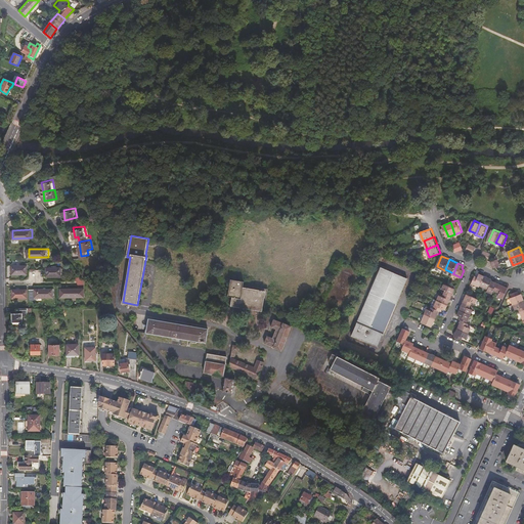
[(29,273),(29,265),(13,265),(13,273),(29,273)]
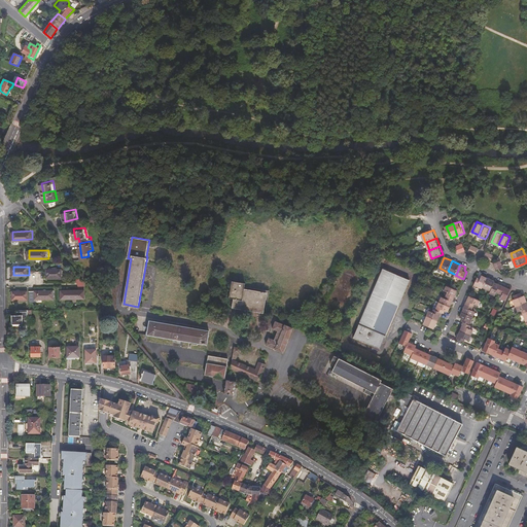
[(64,277),(64,269),(47,269),(48,277),(64,277)]
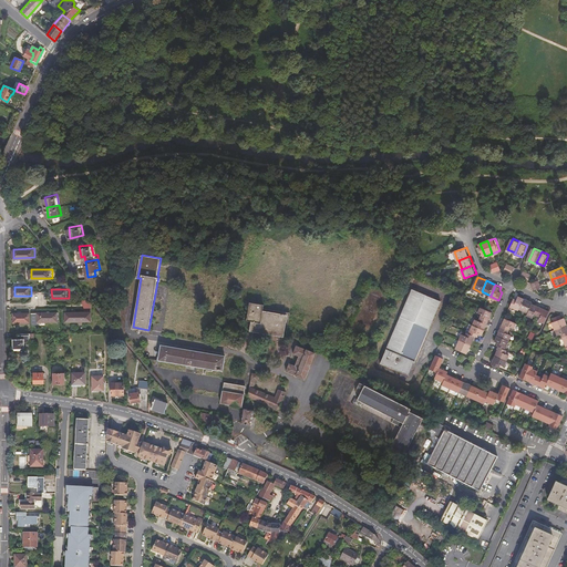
[(409,375),(442,301),(414,289),(381,363),(409,375)]
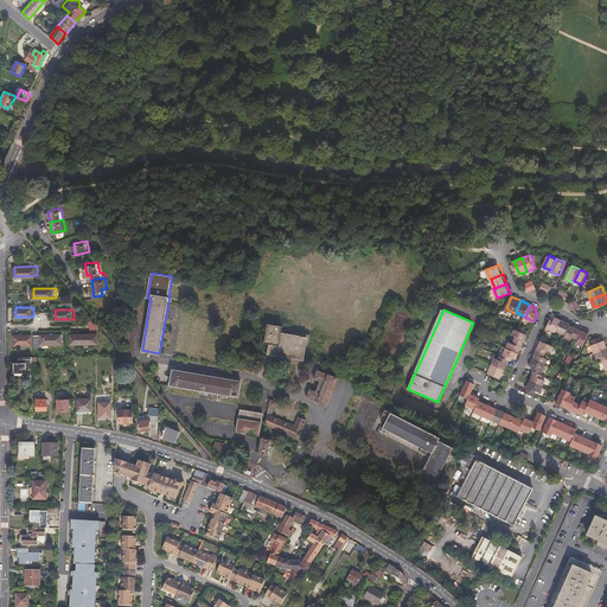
[(548,328),(556,332),(557,331),(563,320),(556,317),(555,320),(551,319),(548,328)]
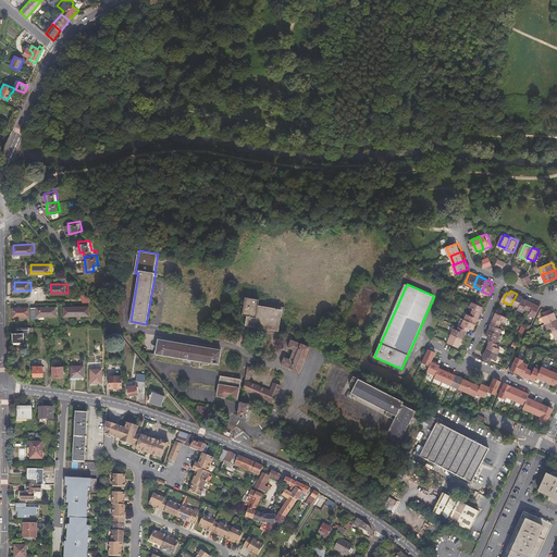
[(511,304),(520,307),(523,298),(524,297),(517,294),(511,304)]
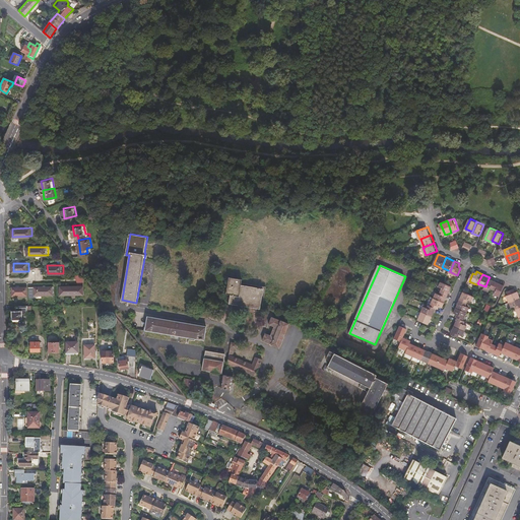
[(238,305),(240,305),(240,304),(246,289),(261,297),(263,288),(242,285),(242,282),(242,279),(229,277),(226,294),(231,295),(230,303),(235,304),(235,307),(238,307),(238,305)]
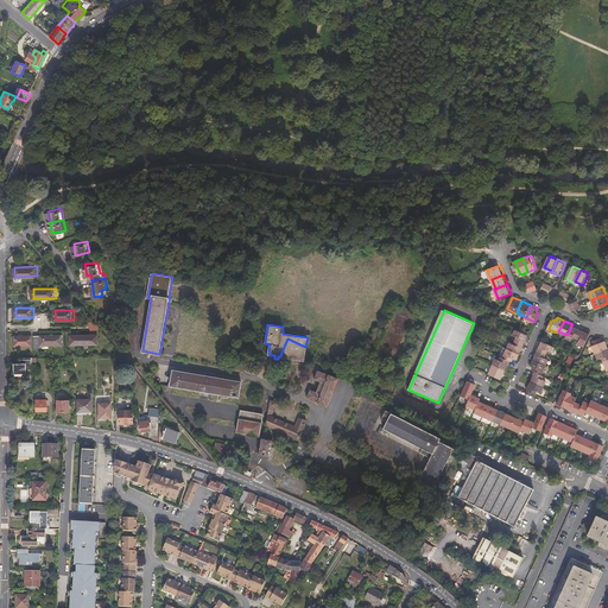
[(568,335),(567,337),(571,340),(574,337),(577,339),(581,329),(571,325),(568,335)]
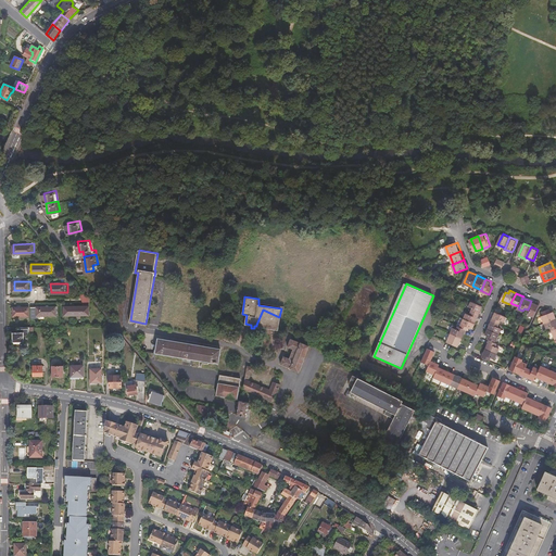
[(480,314),(483,306),(476,302),(474,301),(471,306),(474,307),(472,312),(480,314)]
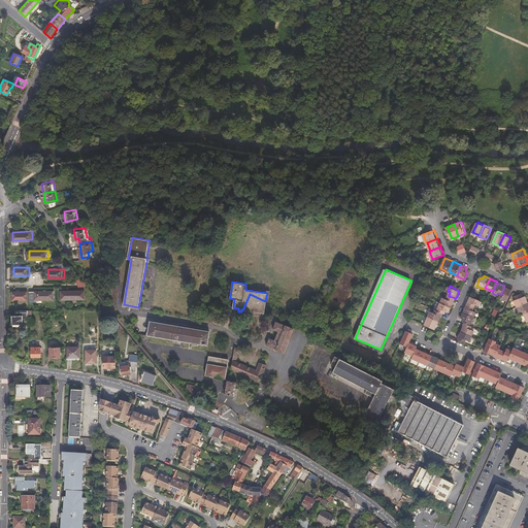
[(504,286),(501,294),(503,295),(502,298),(507,300),(513,290),(504,286)]
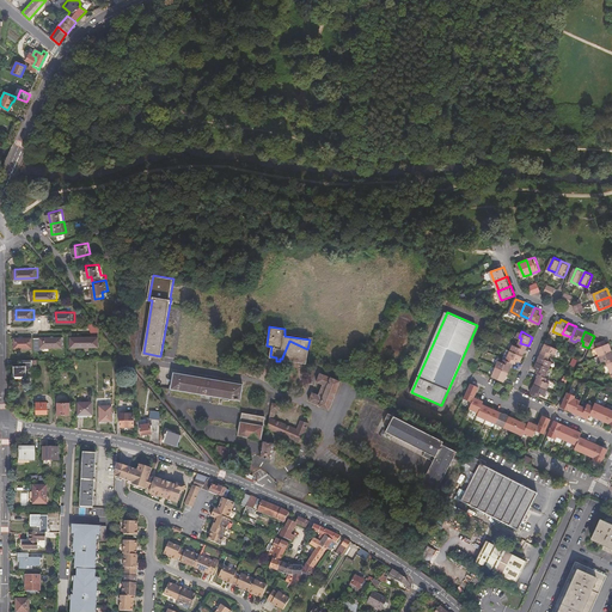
[(102,346),(99,336),(92,336),(73,336),(73,347),(102,346)]
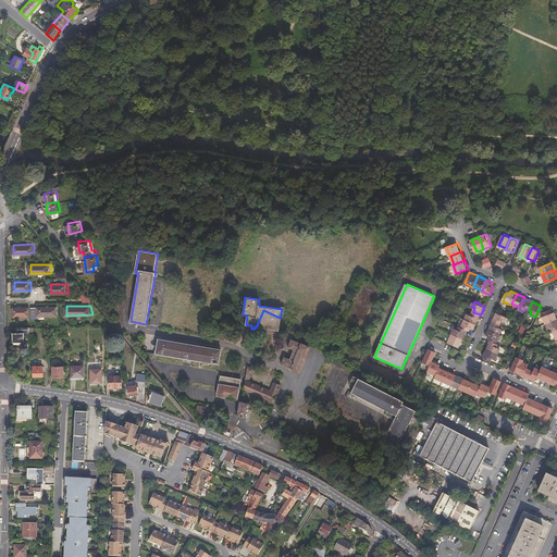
[(31,316),(31,307),(14,308),(15,317),(31,316)]
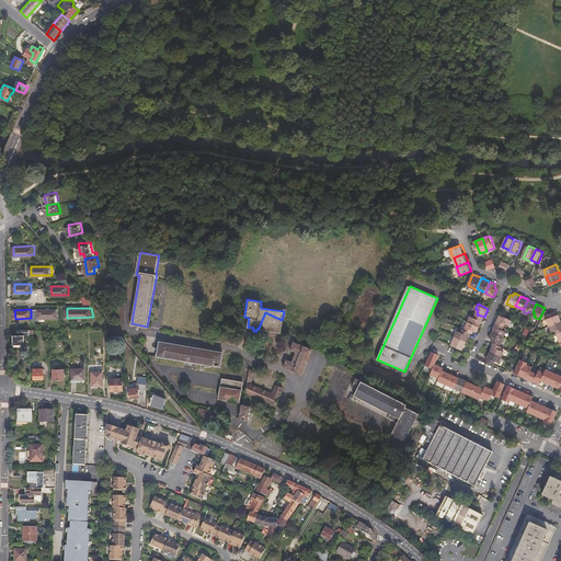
[(59,318),(59,309),(33,309),(33,321),(39,321),(39,318),(59,318)]
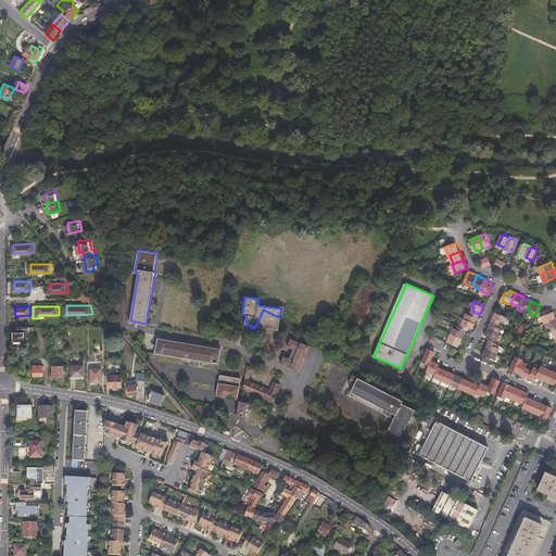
[(256,325),(256,326),(272,329),(270,331),(274,332),(275,329),(277,329),(279,317),(263,310),(256,325)]
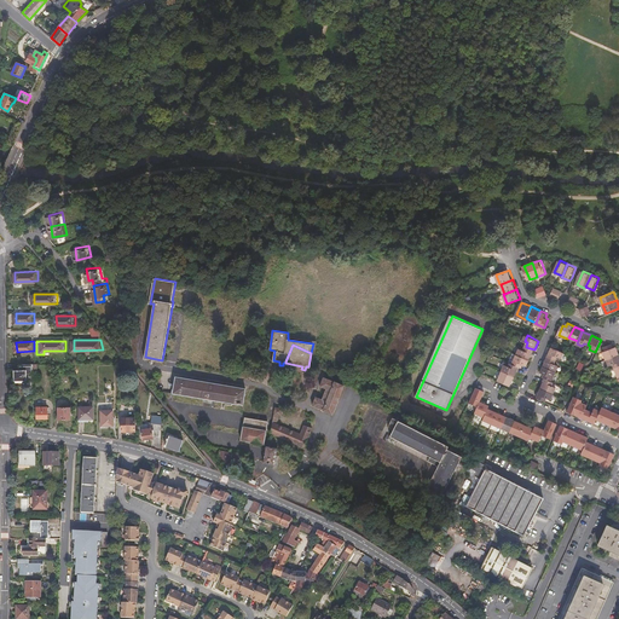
[(530,359),(534,350),(526,347),(525,351),(521,348),(518,354),(530,359)]
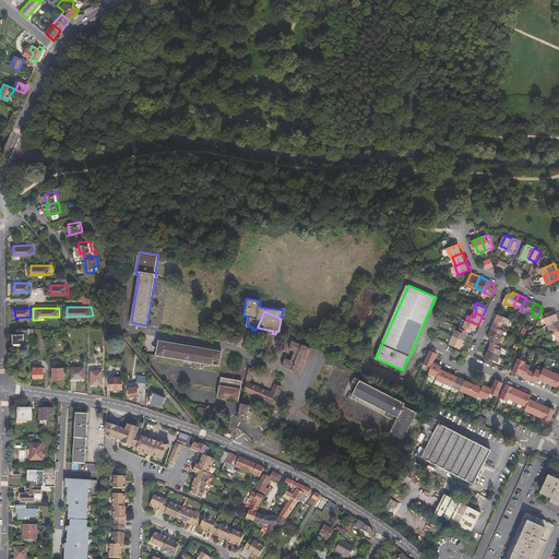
[(508,323),(510,318),(508,317),(499,313),(495,322),(503,325),(504,322),(508,323)]
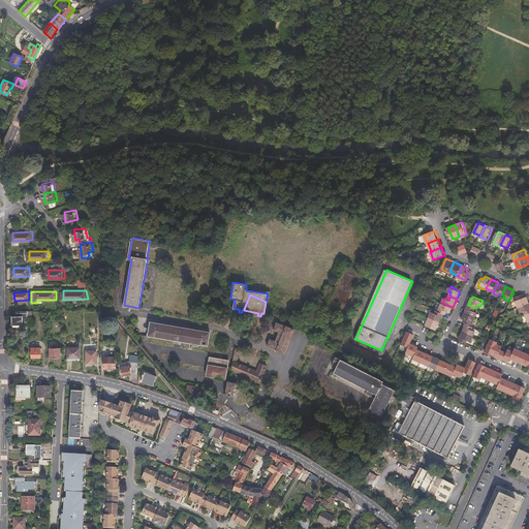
[(518,308),(519,307),(528,303),(528,301),(527,297),(525,297),(518,300),(516,301),(518,308)]
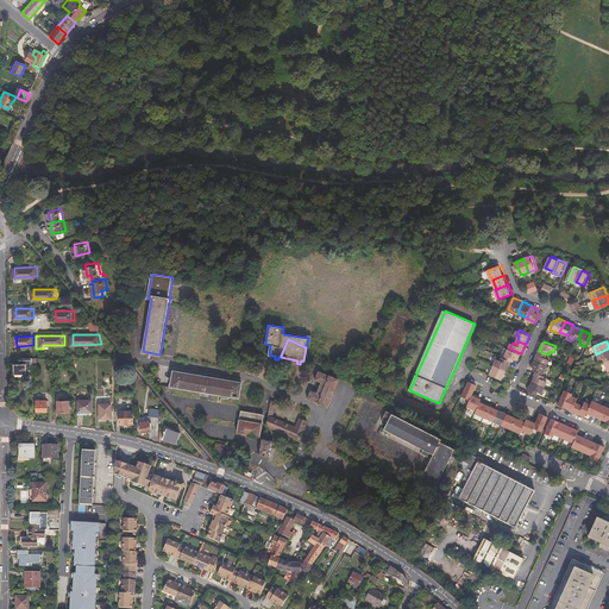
[(506,358),(512,360),(513,362),(514,358),(519,359),(521,353),(509,349),(506,358)]
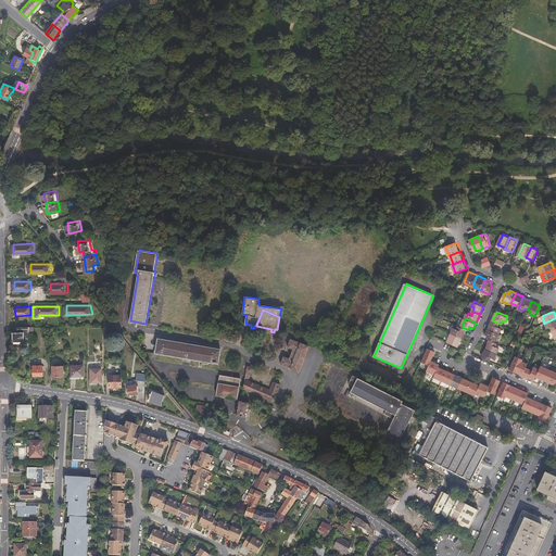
[(551,328),(552,330),(555,328),(555,318),(545,323),(547,329),(548,328),(550,329),(551,328)]
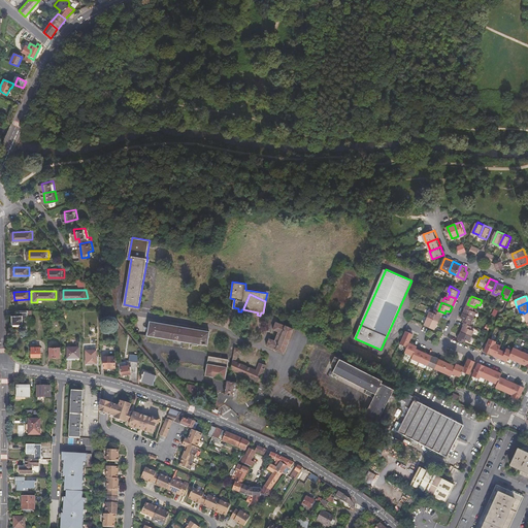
[(474,309),(475,307),(467,304),(464,311),(474,317),(476,311),(474,309)]
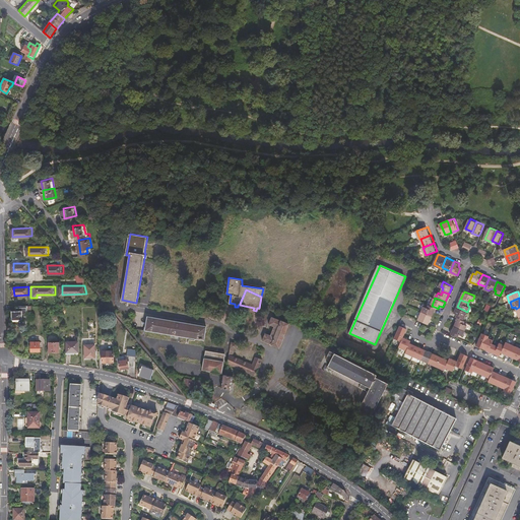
[(15,323),(29,323),(29,305),(14,306),(15,323)]
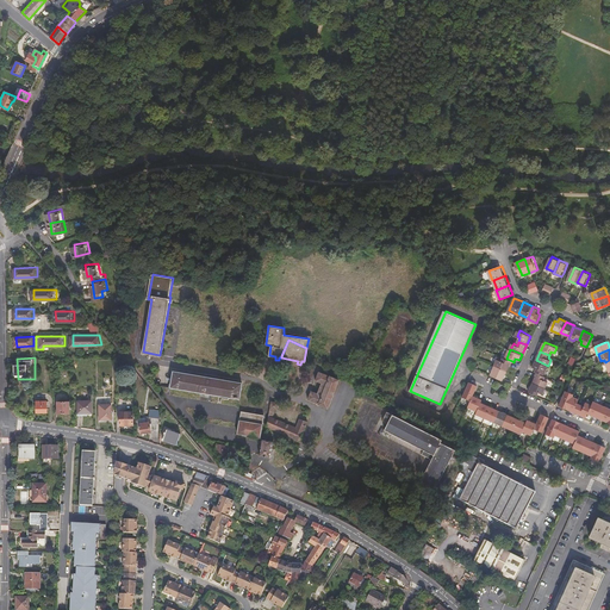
[(496,365),(508,371),(512,361),(506,359),(504,358),(503,361),(498,359),(496,365)]
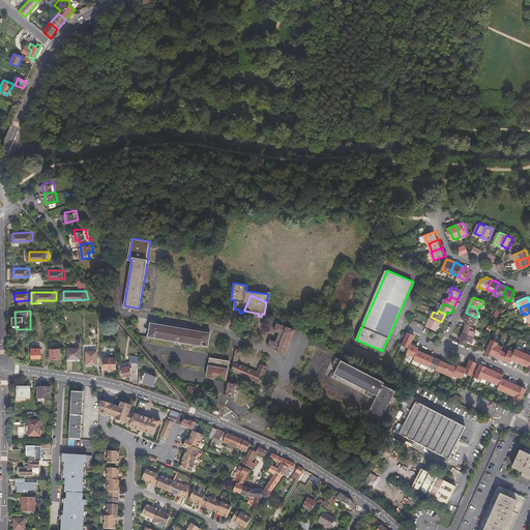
[(473,326),(476,318),(466,313),(464,318),(467,320),(466,323),(467,324),(473,326)]
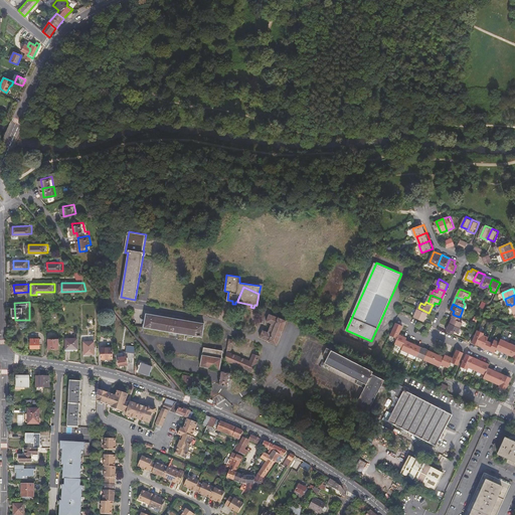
[(418,308),(415,316),(424,321),(428,313),(418,308)]
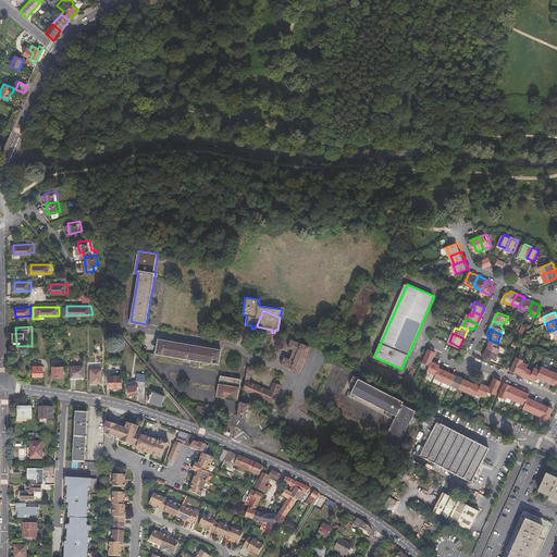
[(158,338),(156,353),(218,364),(221,349),(158,338)]
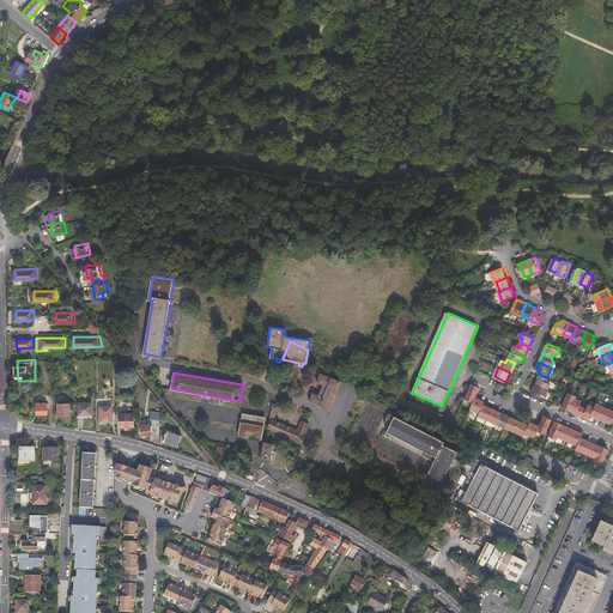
[(328,408),(339,381),(320,372),(309,401),(328,408)]
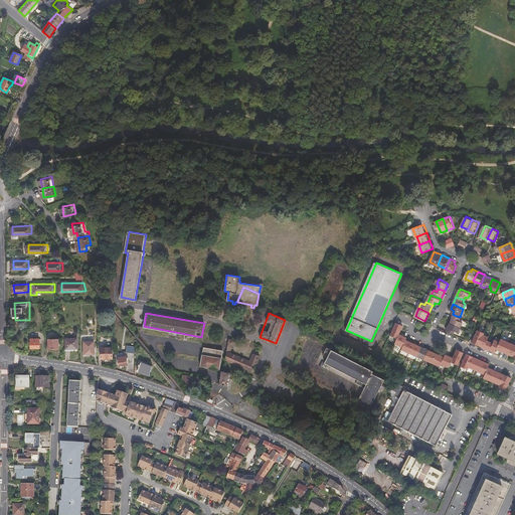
[(462,318),(460,317),(454,315),(451,323),(461,327),(463,322),(460,321),(462,318)]
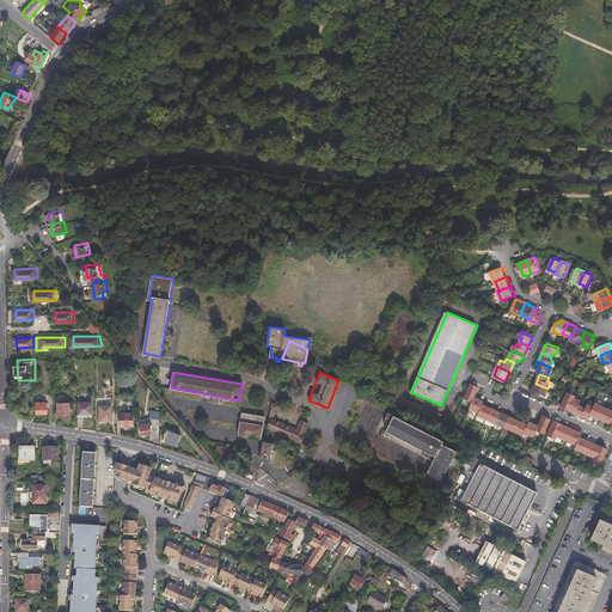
[(471,383),(465,397),(472,401),(475,396),(479,386),(471,383)]
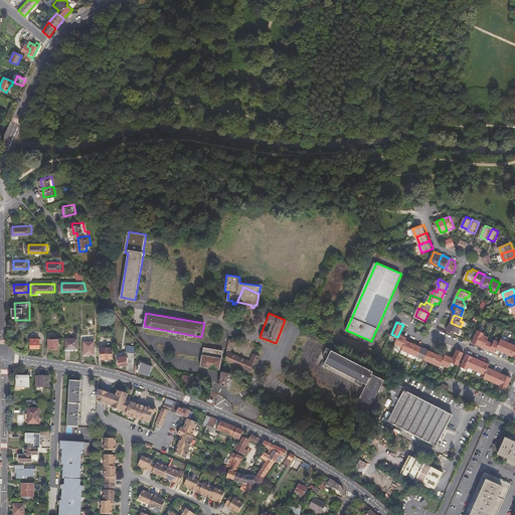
[(461,327),(451,323),(447,331),(454,334),(456,331),(459,332),(461,327)]
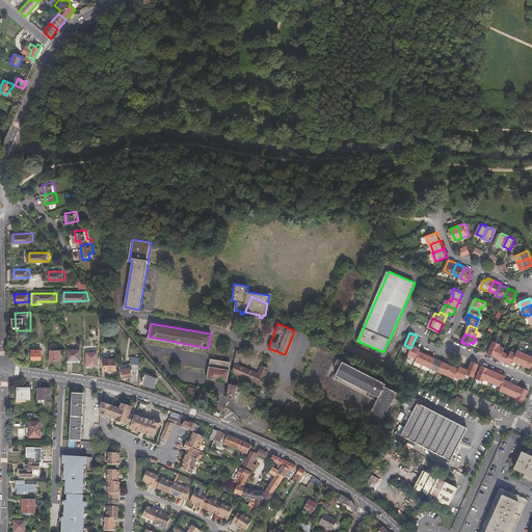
[(495,356),(500,346),(501,344),(494,341),(488,353),(495,356)]
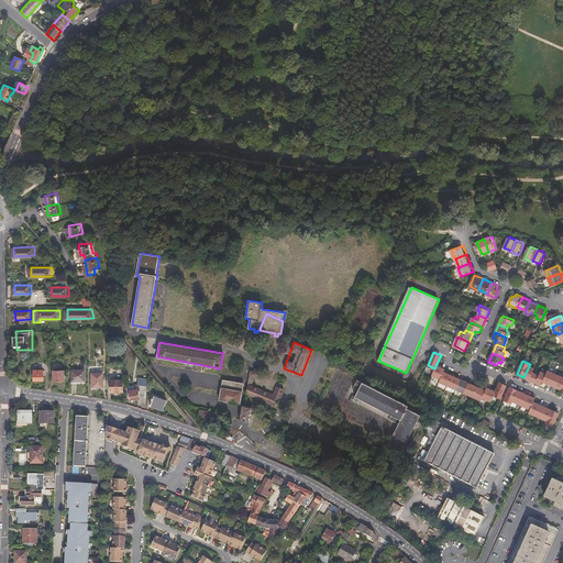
[(437,364),(434,368),(432,374),(440,378),(444,371),(444,367),(437,364)]
